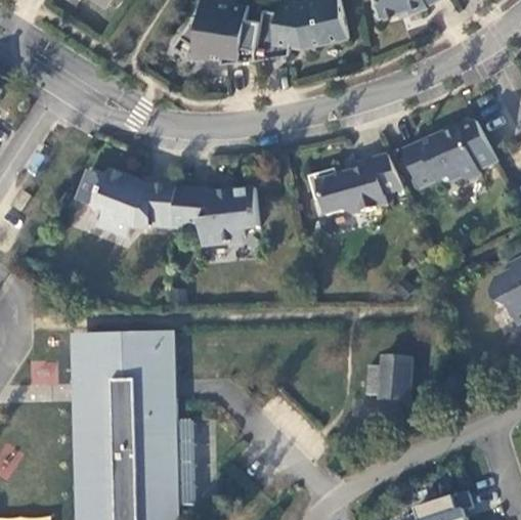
[(220,60),(254,57),(260,17),(246,14),(248,1),(241,0),(200,0),(200,2),(179,33),(193,43),(191,52),(221,56),(220,60)]
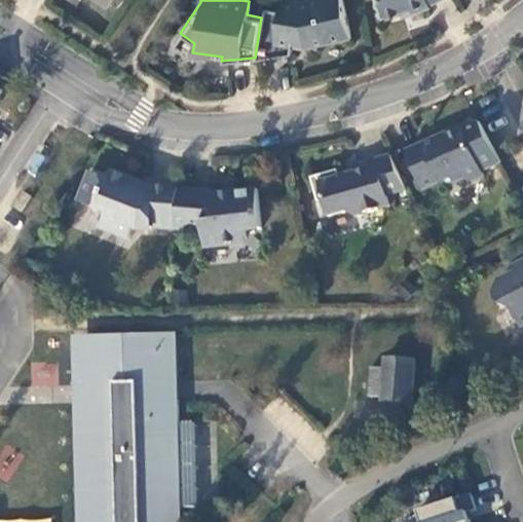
[(263,6),(261,17),(255,58),(290,51),(292,43),(296,43),(305,41),(305,43),(349,34),(341,0),(279,0),(278,9),(263,6)]
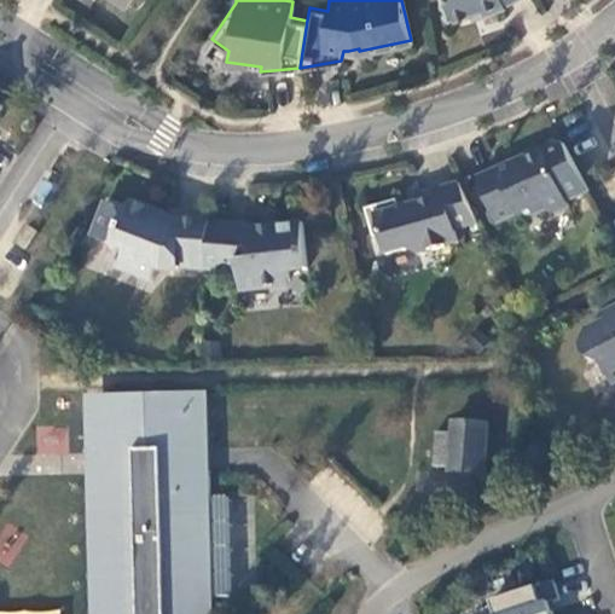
[(440,0),(447,18),(470,11),(481,7),(483,12),(498,6),(508,0),(440,0)]
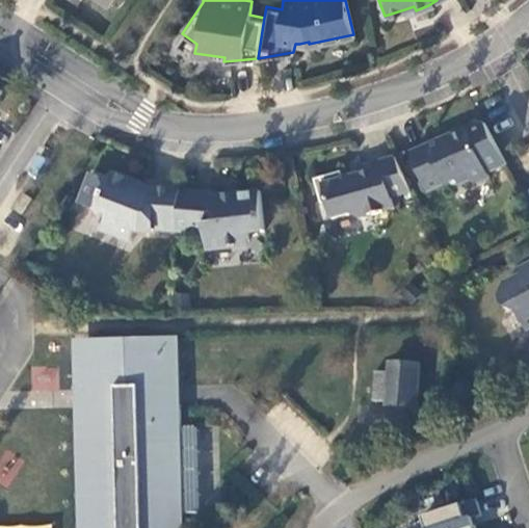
[(504,162),(483,121),(440,140),(439,137),(407,152),(424,190),(441,183),(442,184),(449,187),(466,180),(472,182),(486,176),(484,172),(504,162)]
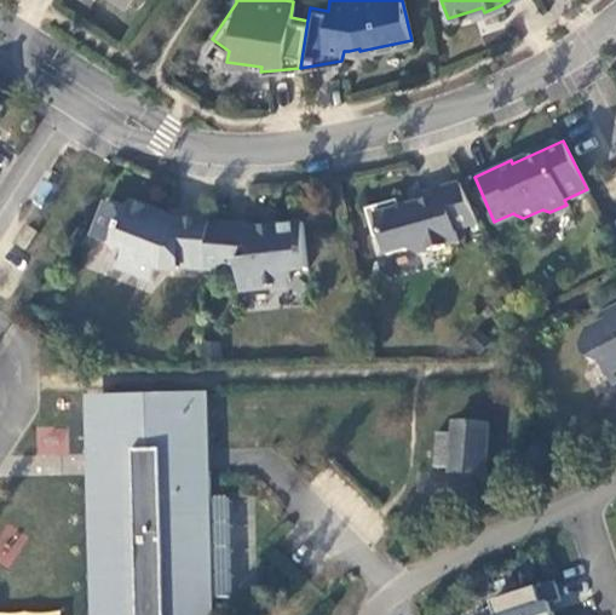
[(476,220),(458,179),(422,190),(424,197),(396,205),(393,197),(363,206),(370,234),(376,233),(383,252),(404,246),(414,252),(456,240),(453,228),(476,220)]
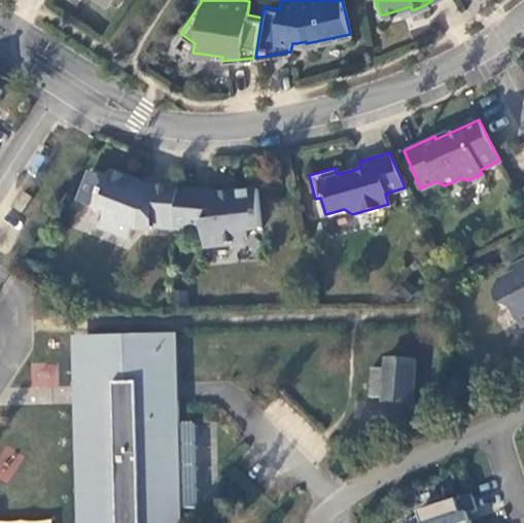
[(359,162),(337,171),(337,174),(360,168),(359,162)]
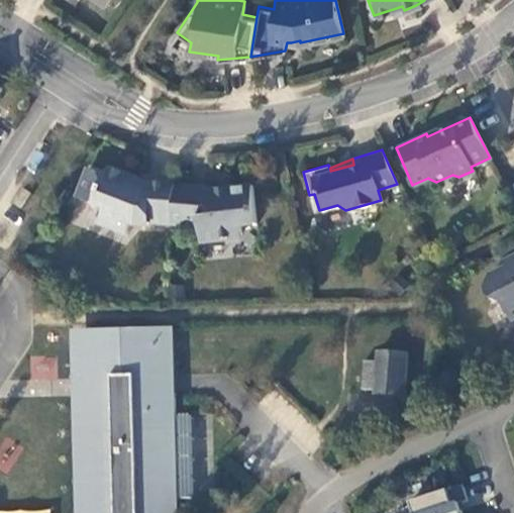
[(171,221),(174,182),(143,180),(106,165),(103,172),(87,166),(75,195),(91,202),(97,215),(108,219),(111,226),(124,231),(129,218),(134,219),(171,222),(171,221)]
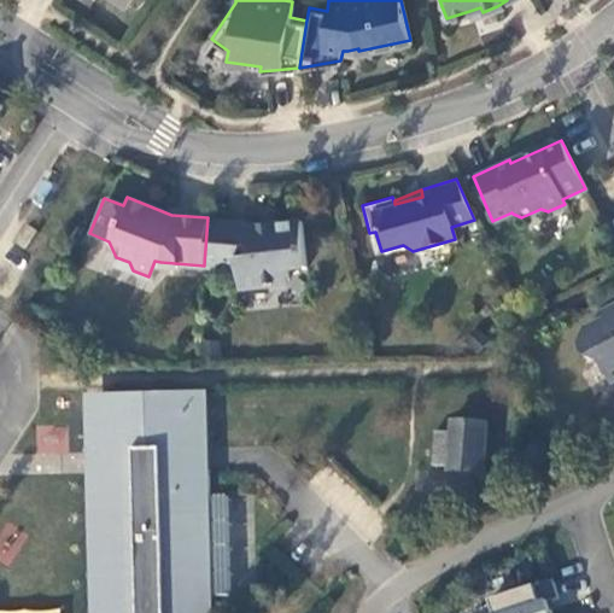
[(244,221),(208,217),(204,264),(218,266),(234,264),(237,286),(281,282),(286,276),(285,267),(303,266),(299,219),(245,223),(244,221)]
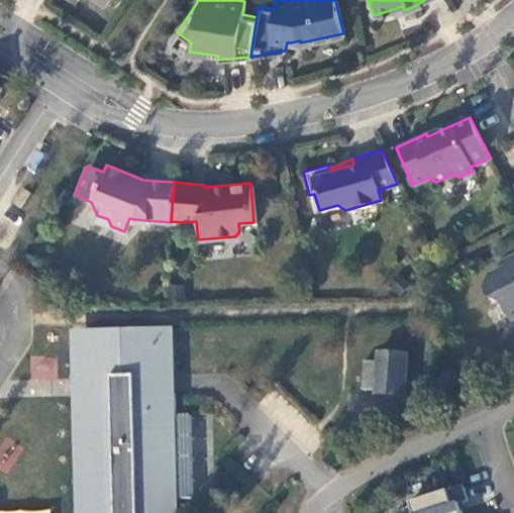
[(30,191),(21,185),(11,201),(20,206),(30,191)]
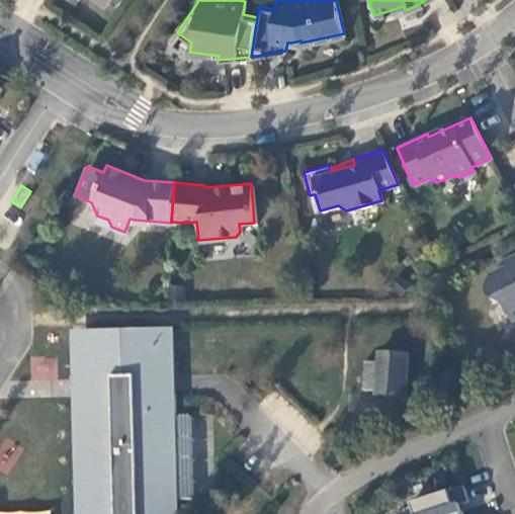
[(97,216),(95,221),(111,227),(108,220),(97,216)]
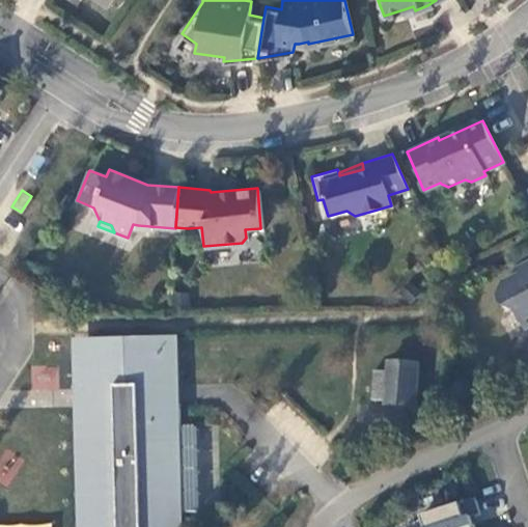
[(527,260),(513,268),(517,273),(500,282),(497,294),(503,305),(515,308),(525,328),(527,326),(527,260)]
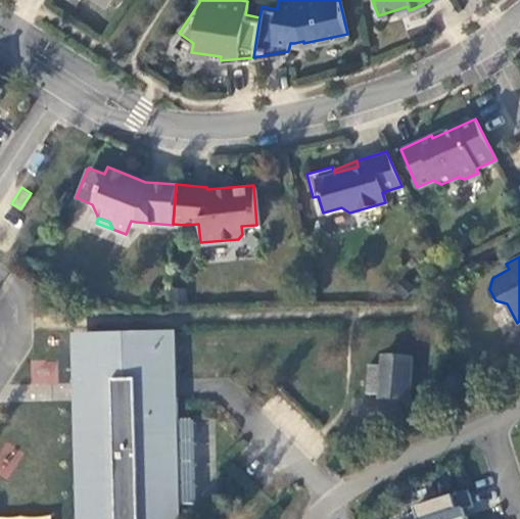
[(171,518),(171,503),(179,502),(176,395),(169,395),(140,396),(140,377),(168,377),(167,328),(90,331),(91,379),(105,379),(106,397),(80,397),(82,518),(171,518)]
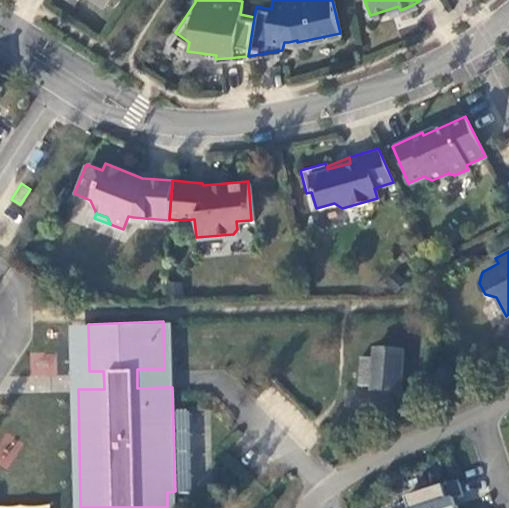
[(104,389),(103,371),(89,371),(88,324),(76,323),(78,389),(104,389)]
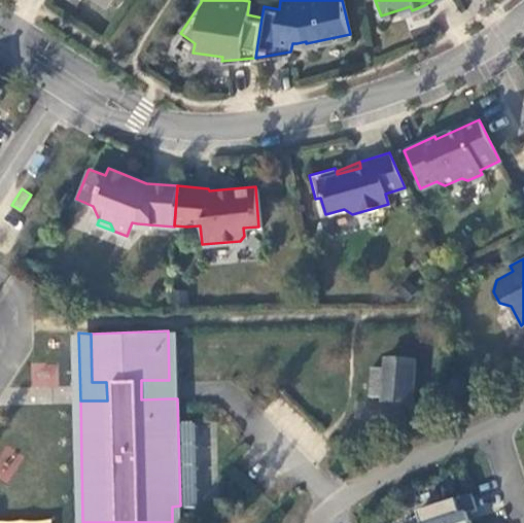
[(382,395),(416,396),(417,355),(386,353),(384,364),(365,362),(365,389),(382,390),(382,395)]
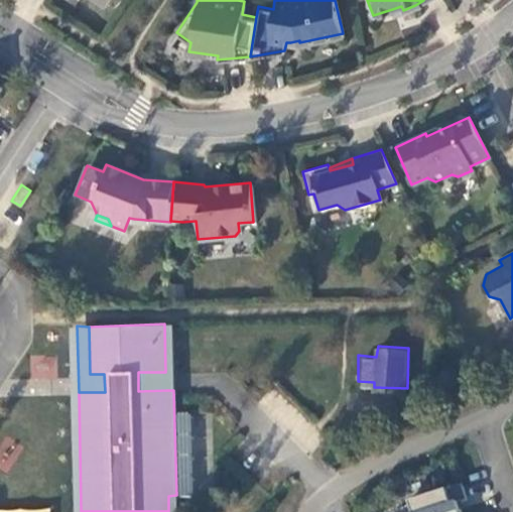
[(29,371),(52,373),(53,354),(30,352),(29,371)]
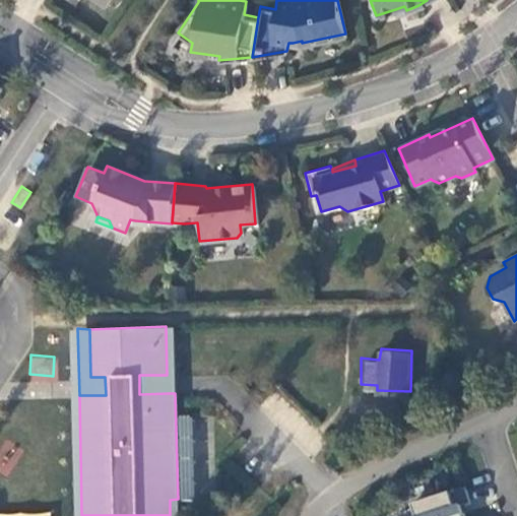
[(139,375),(139,394),(168,393),(167,375),(139,375)]
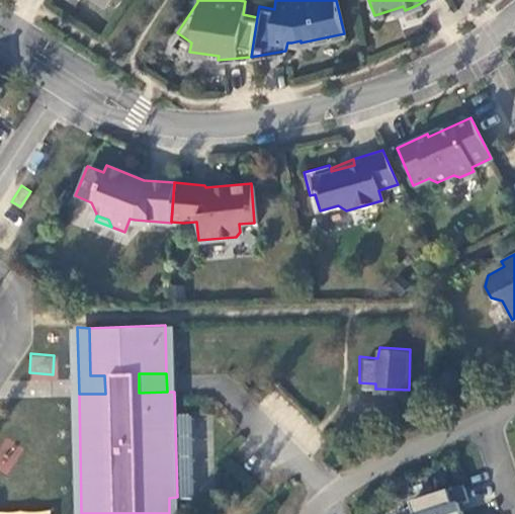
[(463,513),(459,503),(469,500),(463,484),(412,500),(416,513),(463,513)]
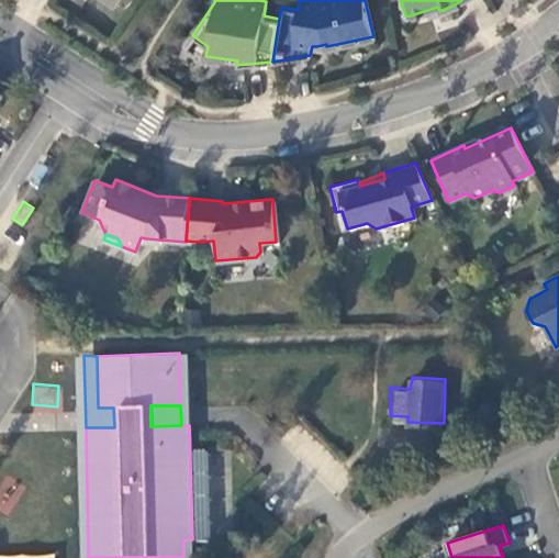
All buildings are outlined.
